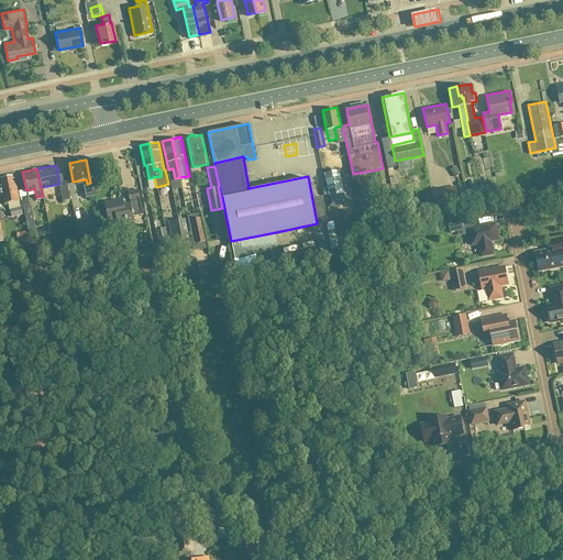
[(342,193),(337,171),(323,173),(328,195),(342,193)]
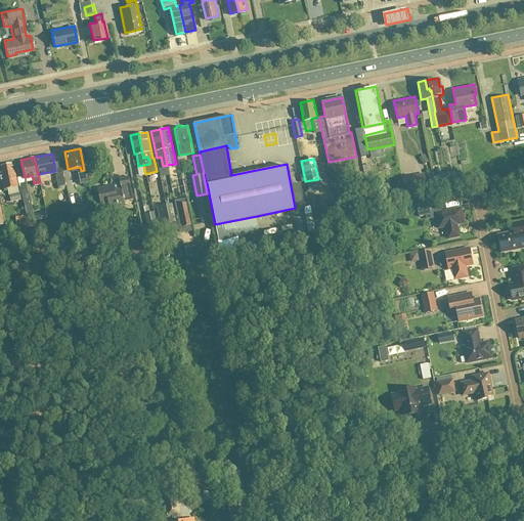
[(10,163),(9,163),(0,164),(0,167),(1,171),(0,170),(0,175),(2,187),(16,184),(12,164),(10,165),(10,163)]
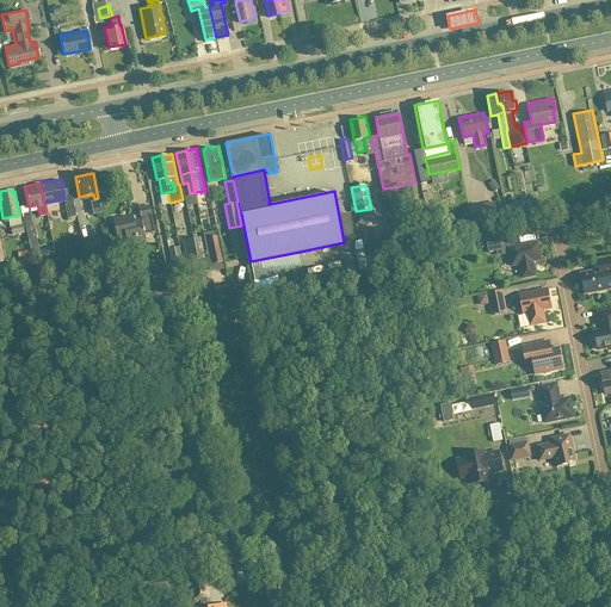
[(73,199),(65,202),(67,215),(75,214),(73,199)]
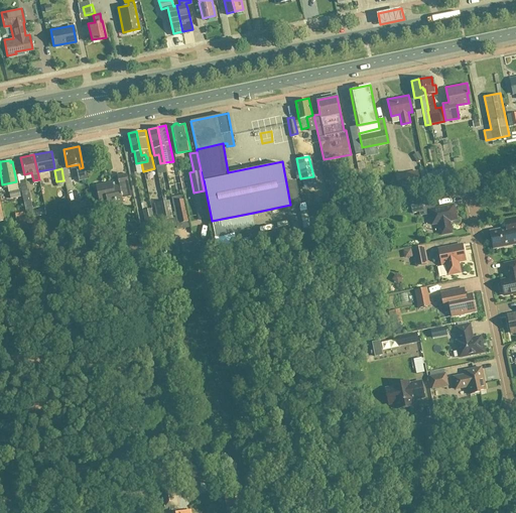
[(417,169),(396,173),(398,184),(419,180),(417,169)]
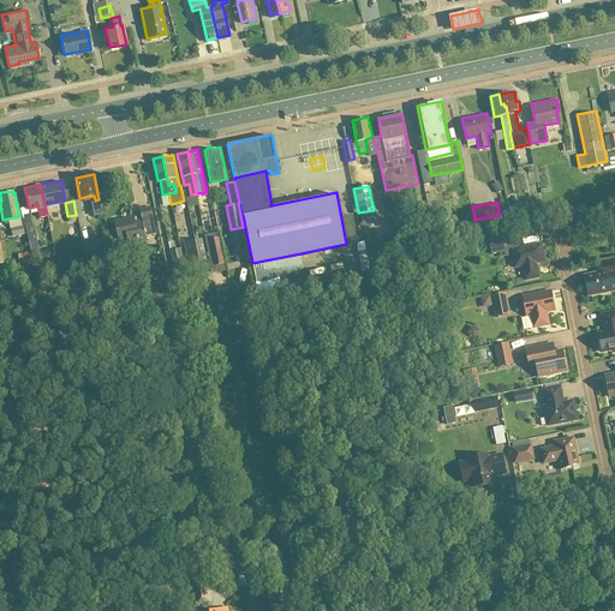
[(133,214),(114,219),(118,240),(127,238),(129,244),(147,240),(145,234),(156,232),(150,204),(139,207),(142,219),(135,220),(133,214)]
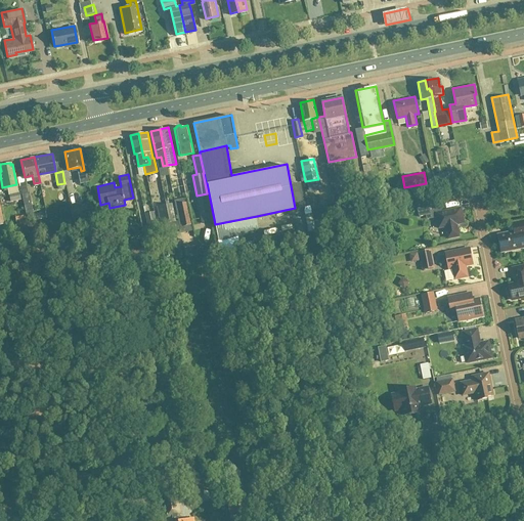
[(18,190),(8,192),(10,200),(20,198),(18,190)]
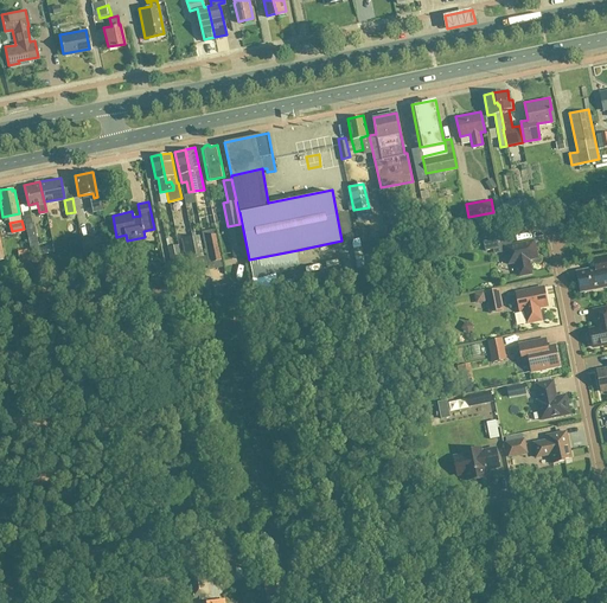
[(39,249),(33,220),(25,222),(31,251),(39,249)]
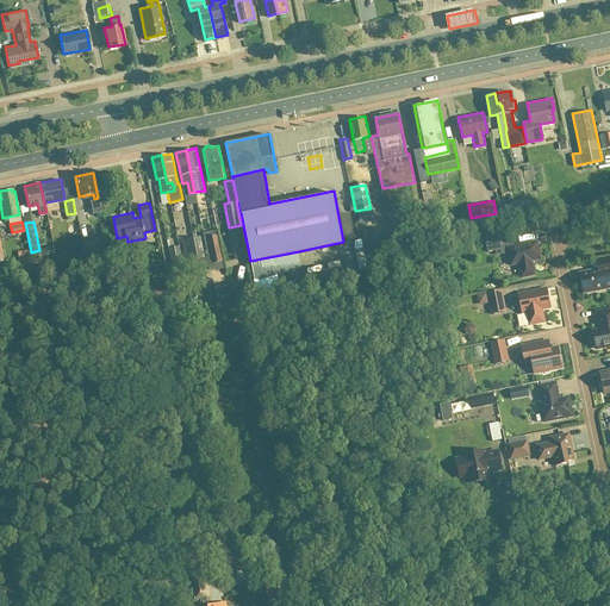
[(241,226),(229,230),(235,257),(247,255),(241,226)]
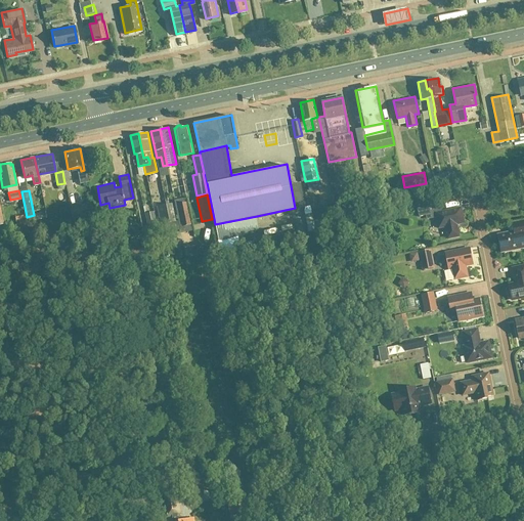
[(186,201),(178,203),(182,225),(190,223),(186,201)]
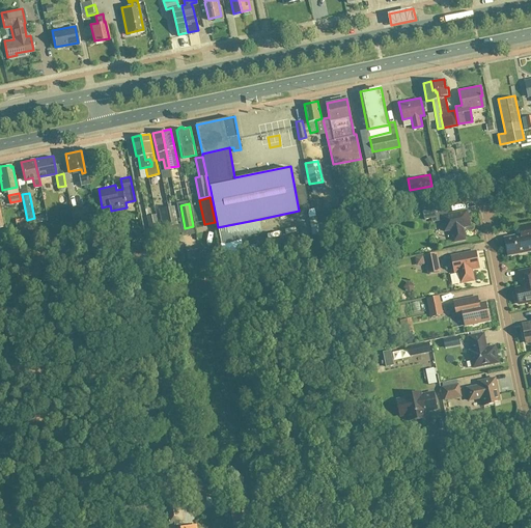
[(174,204),(167,206),(170,226),(178,224),(174,204)]
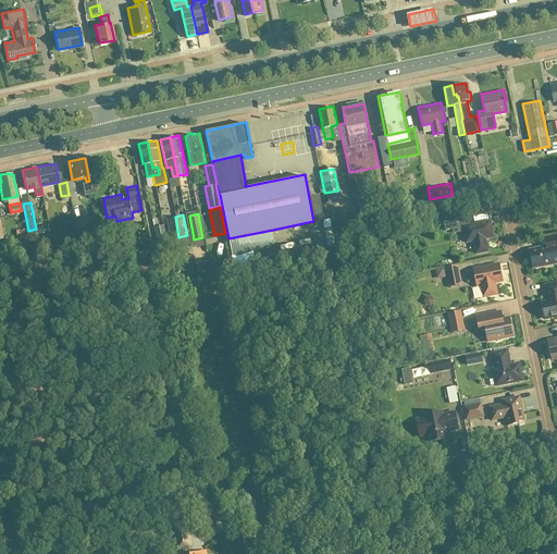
[(75,221),(77,232),(94,228),(91,217),(75,221)]
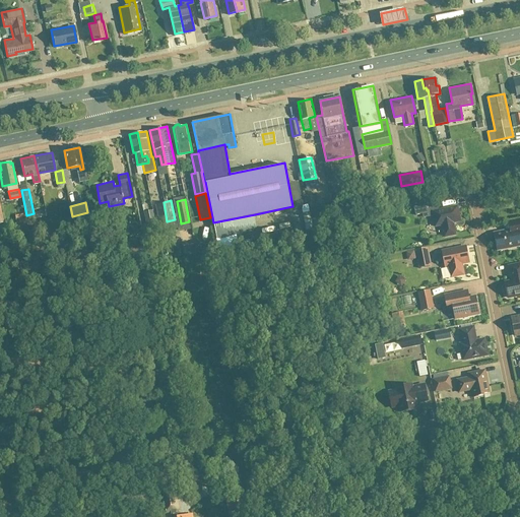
[(159,222),(167,221),(164,202),(155,203),(159,222)]
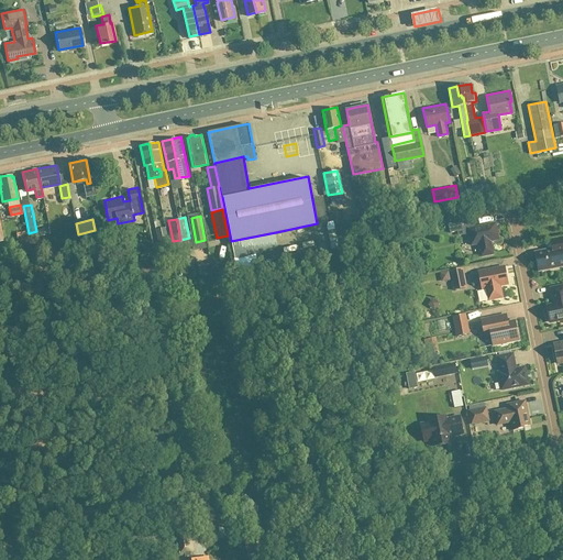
[(463,228),(461,219),(448,222),(450,231),(463,228)]
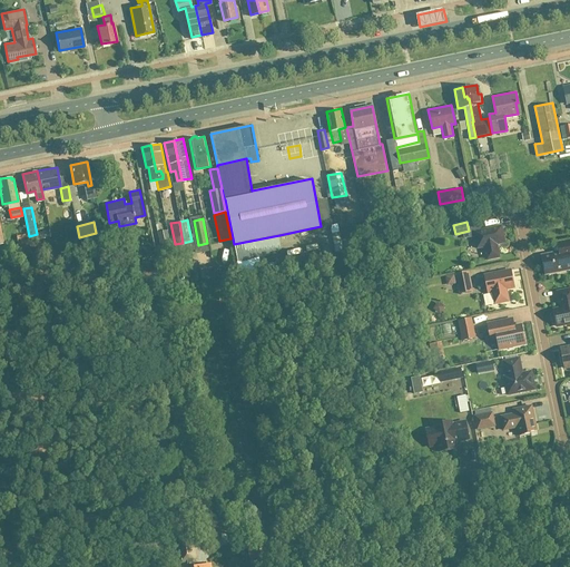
[(504,241),(501,224),(473,230),(477,246),(484,245),(487,258),(499,255),(497,243),(504,241)]
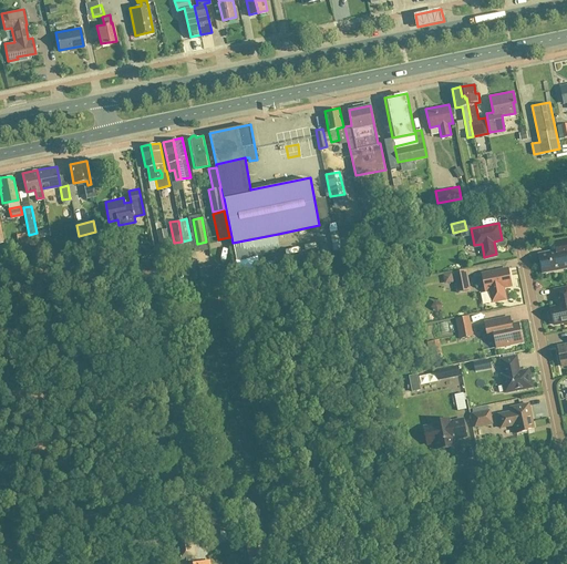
[(162,254),(171,253),(166,227),(156,229),(162,254)]
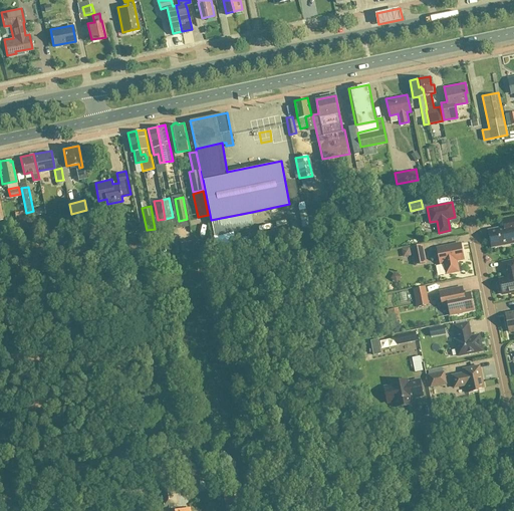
[(513,215),(502,217),(504,225),(488,229),(492,246),(513,241),(513,215)]
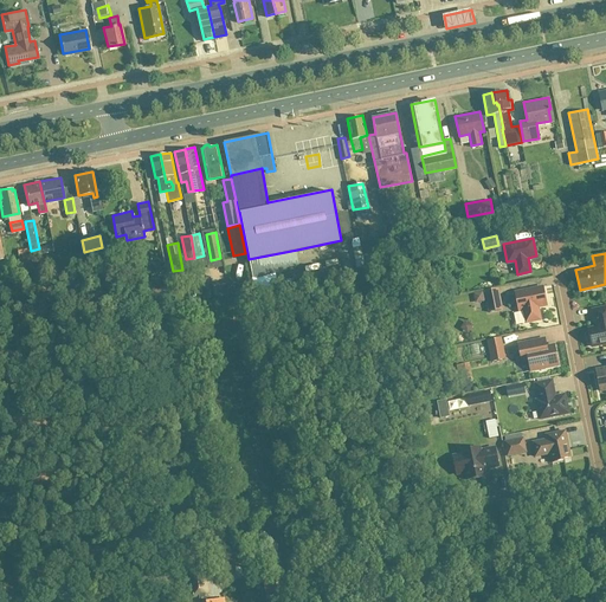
[(546,304),(542,285),(515,290),(519,309),(523,309),(526,321),(541,318),(537,305),(546,304)]
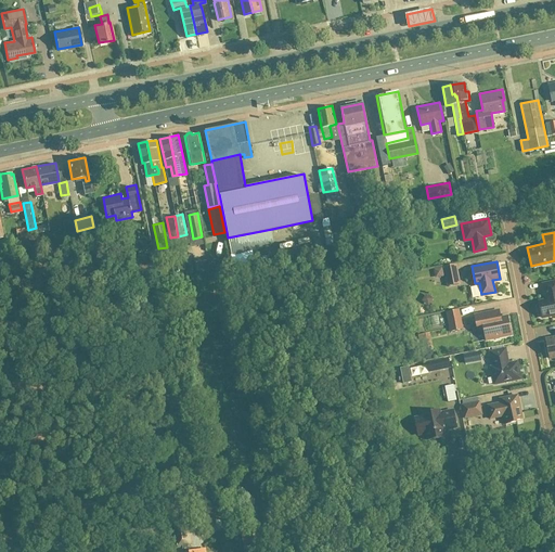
[(459,282),(455,262),(443,265),(447,284),(459,282)]
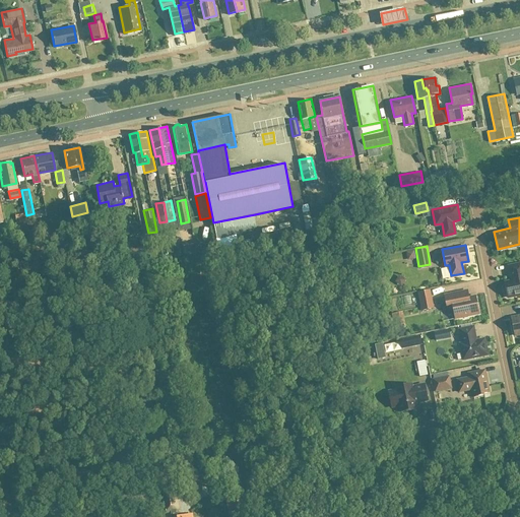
[(504,288),(506,289),(508,296),(519,293),(519,262),(509,265),(511,273),(511,274),(512,274),(513,279),(505,281),(505,282),(503,284),(503,286),(504,288)]
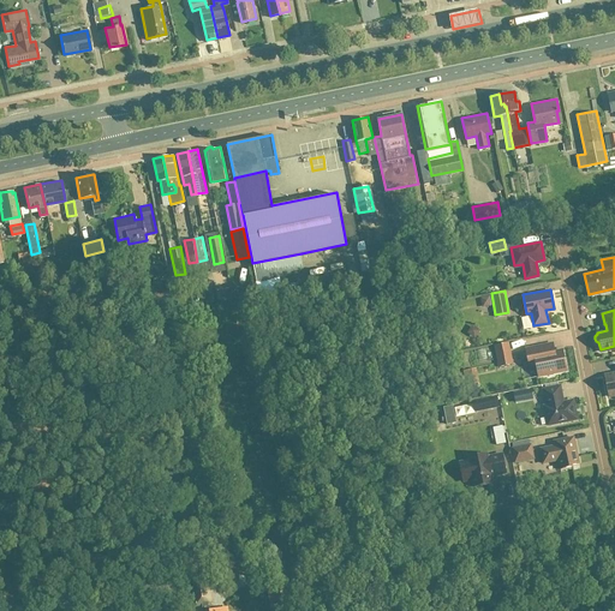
[(507,341),(494,345),(499,365),(512,363),(507,341)]
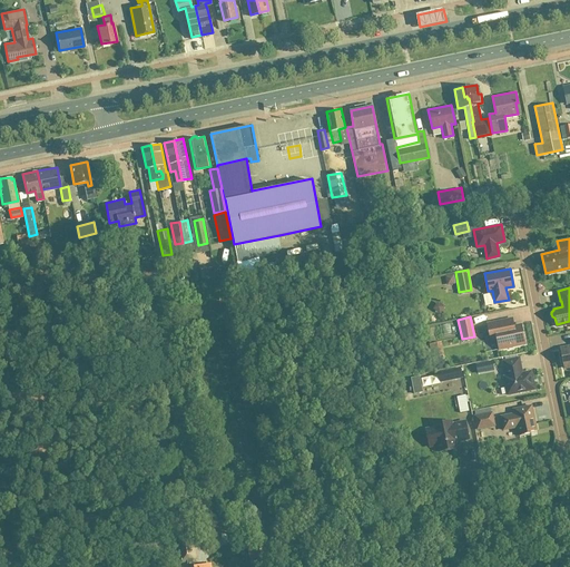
[(512,316),(487,322),(490,339),(497,338),(499,348),(507,345),(508,348),(512,346),(514,344),(526,342),(521,323),(513,324),(512,316)]
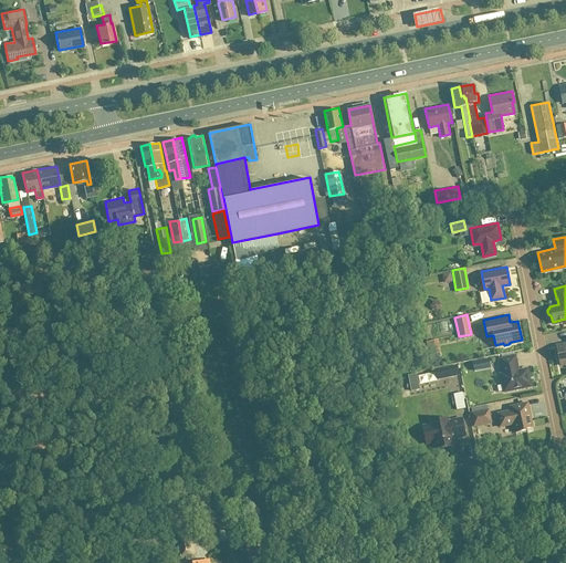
[(431,343),(436,360),(447,357),(442,341),(431,343)]
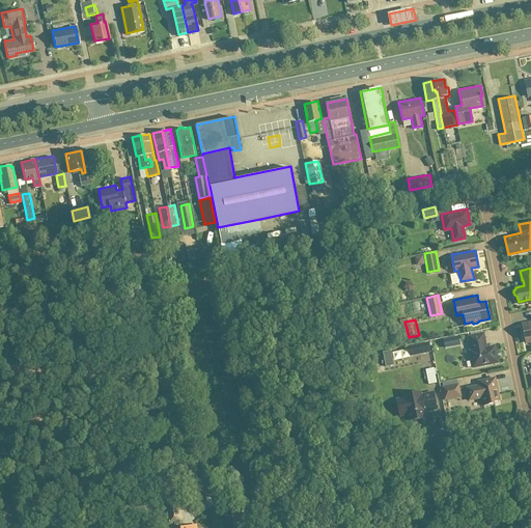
[(530,321),(522,323),(526,341),(530,339),(530,321)]
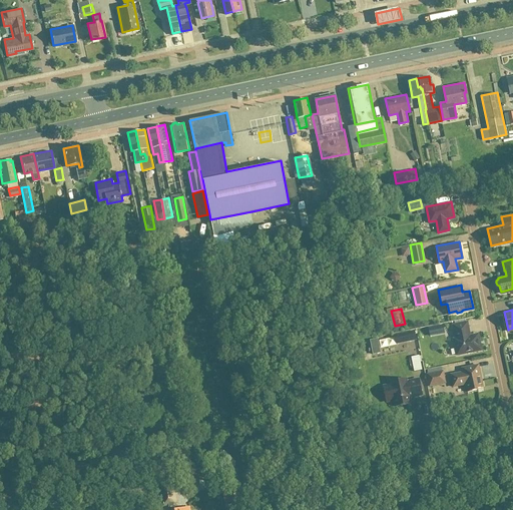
[(470,334),(467,321),(453,324),(456,337),(453,338),(457,354),(481,349),(478,333),(470,334)]
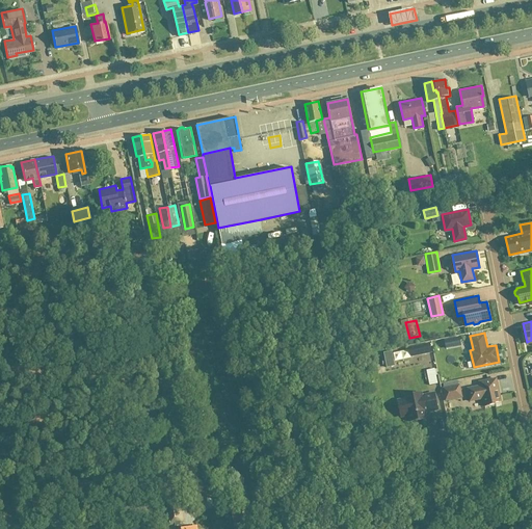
[(431,350),(429,342),(409,346),(410,354),(431,350)]
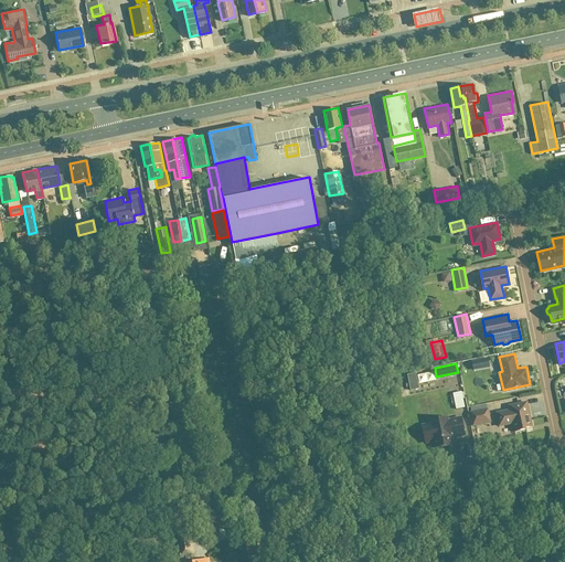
[(418,388),(415,371),(406,373),(409,389),(418,388)]
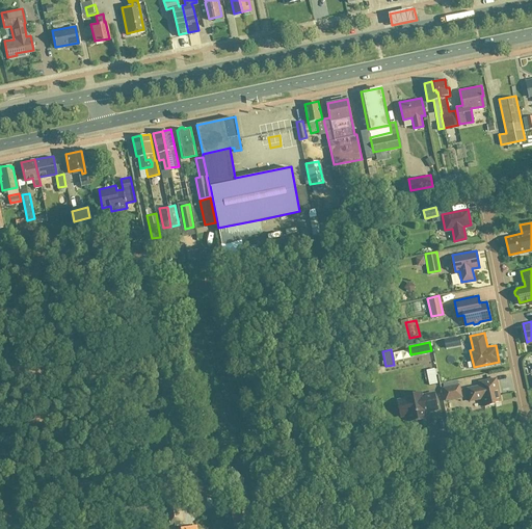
[(441,365),(432,367),(436,385),(445,382),(441,365)]
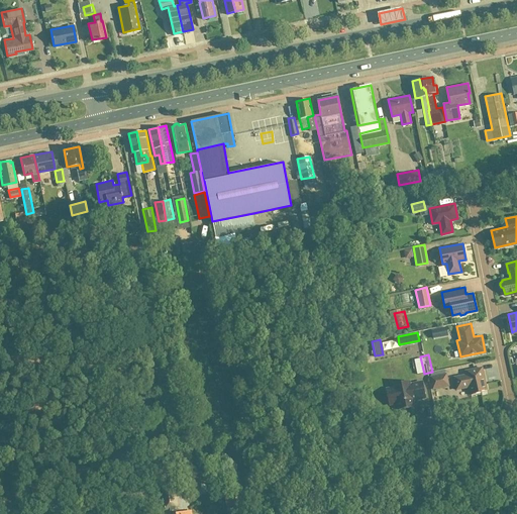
[(487,388),(482,367),(466,370),(466,374),(453,376),(456,388),(469,386),(470,393),(481,391),(480,389),(487,388)]
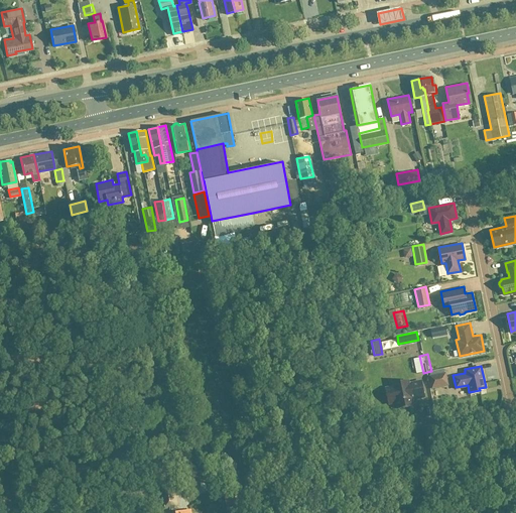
[(445,372),(429,375),(431,387),(447,384),(445,372)]
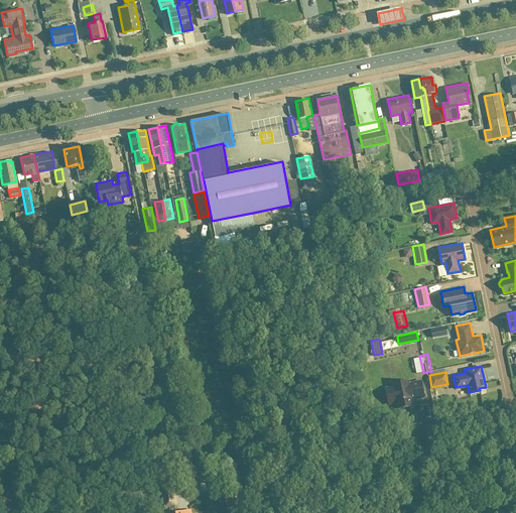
[(389,400),(396,399),(397,407),(413,404),(412,398),(424,395),(421,379),(409,382),(408,379),(392,383),(393,385),(386,387),(389,400)]
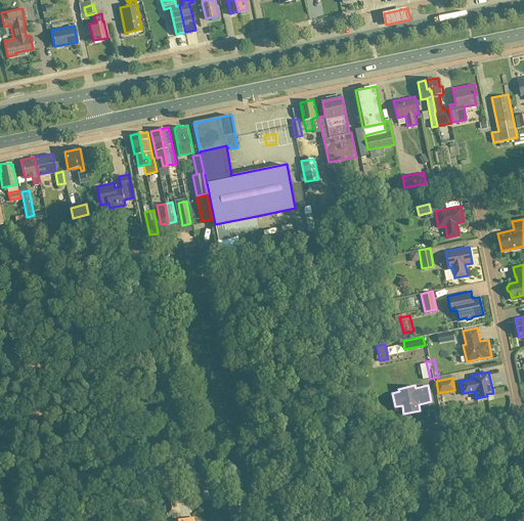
[(167,515),(180,512),(177,497),(174,498),(174,495),(166,497),(166,500),(164,501),(167,515)]
